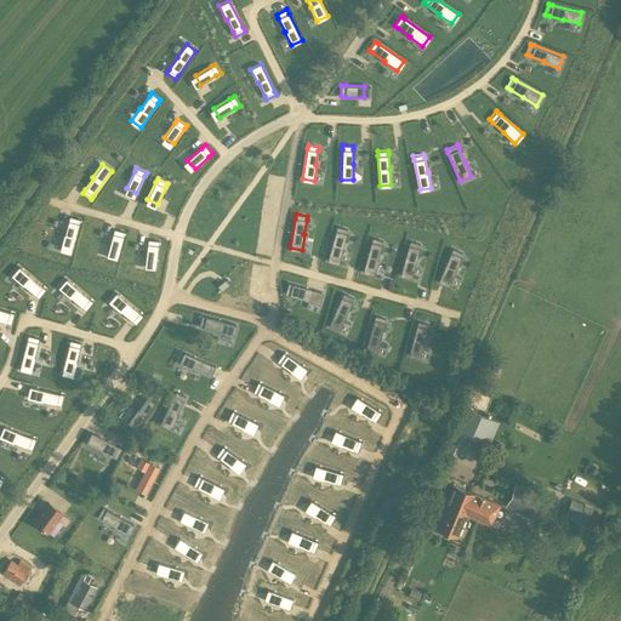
[(63,234),(60,250),(72,254),(79,223),(80,220),(69,217),(68,221),(64,235),(63,234)]
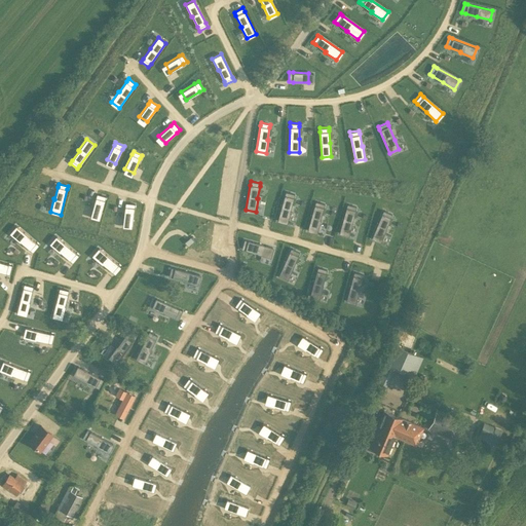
[(285,195),(277,220),(287,222),(291,210),(290,210),(294,197),(295,194),(286,191),(285,195)]
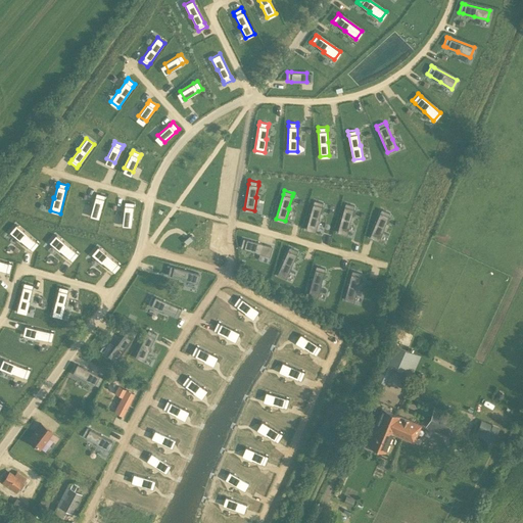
[(95,196),(91,211),(100,214),(104,199),(105,195),(96,192),(95,196)]
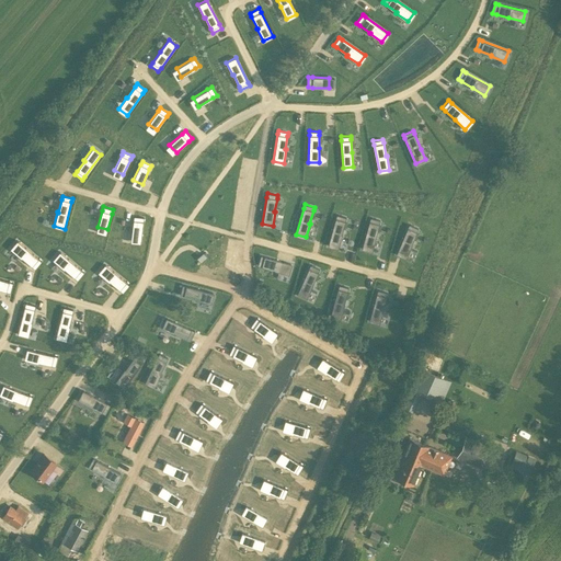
[(335,218),(328,244),(339,248),(342,235),(345,221),(346,218),(336,215),(335,218)]
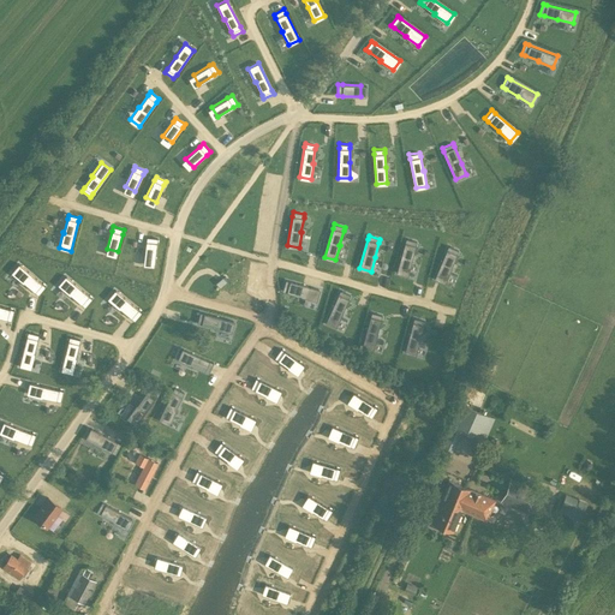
[(145,242),(143,260),(155,261),(157,243),(157,239),(147,237),(145,242)]
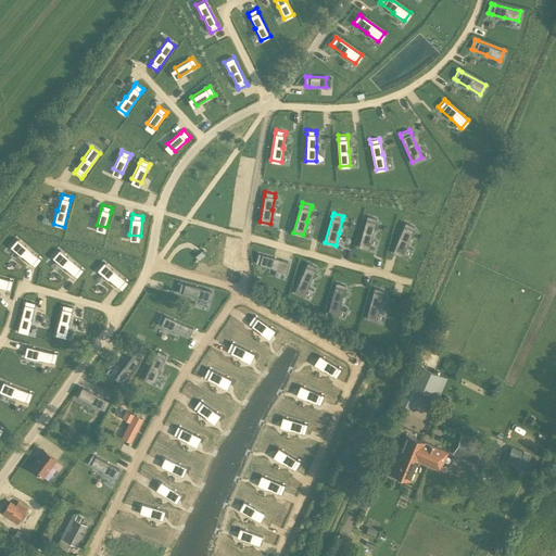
[(366,219),(358,245),(368,249),(373,236),(371,235),(376,223),(377,218),(367,216),(366,219)]
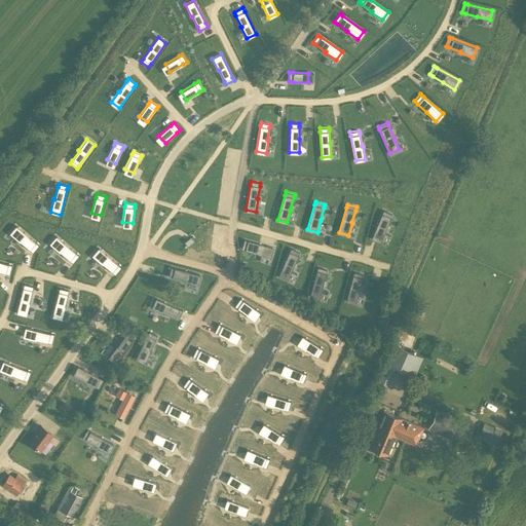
[(381,214),(372,237),(381,241),(386,229),(385,229),(390,218),(391,214),(383,211),(381,214)]
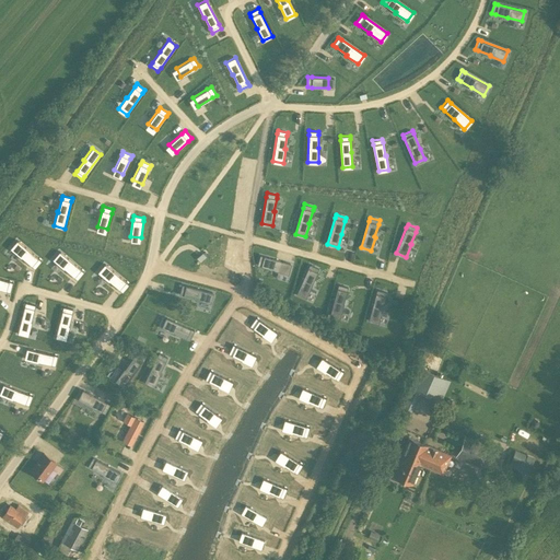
[(16,241),(10,248),(21,258),(21,257),(34,269),(41,261),(16,241)]
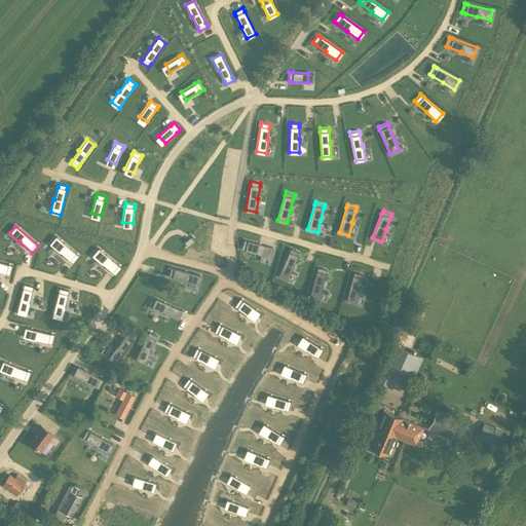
[(55,236),(49,245),(60,253),(72,263),(78,256),(55,236)]
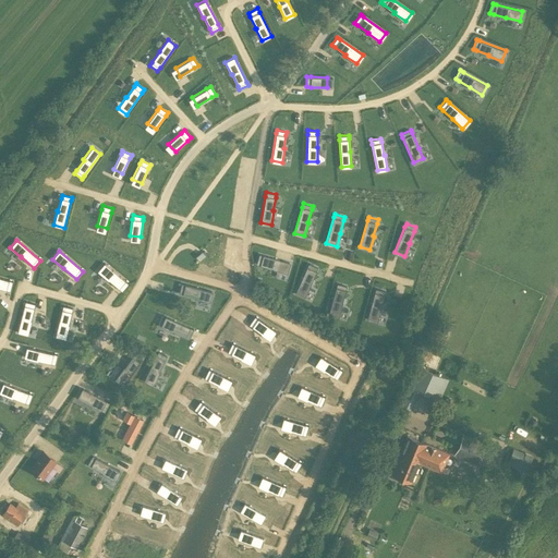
[(258,254),(256,264),(259,265),(273,268),(273,269),(286,273),(289,263),(263,255),(258,254)]
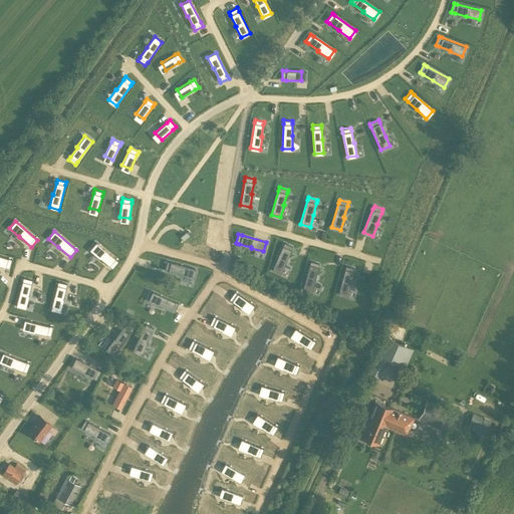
[(282,246),(272,268),(281,273),(286,261),(291,250),(292,247),(284,243),(282,246)]
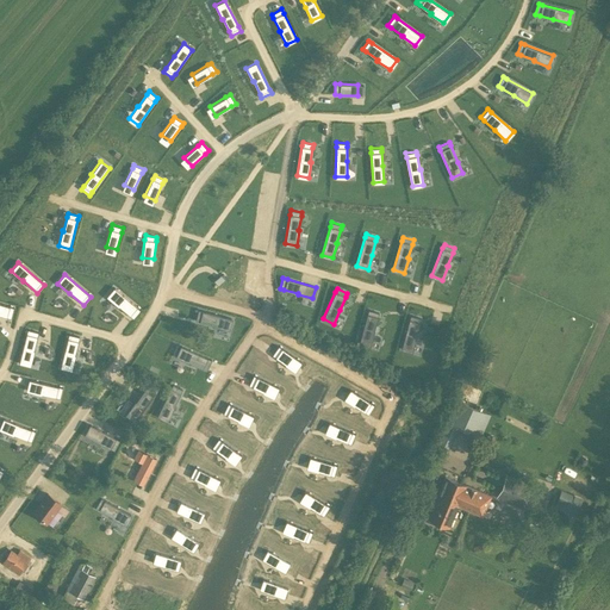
[(116,290),(107,298),(119,309),(120,307),(135,319),(142,312),(116,290)]
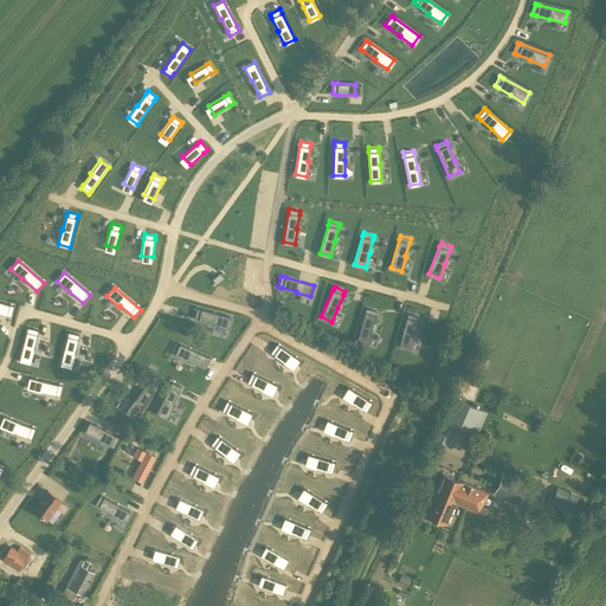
[(0,301),(0,311),(12,316),(14,305),(0,301)]
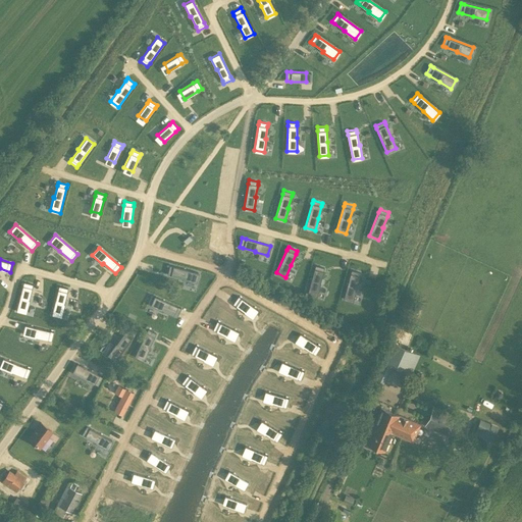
[(170,265),(167,274),(180,277),(180,278),(194,281),(196,272),(170,265)]
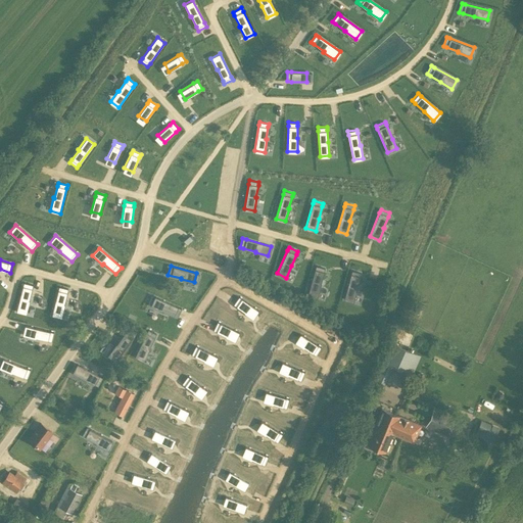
[(315,269),(307,293),(318,296),(321,284),(324,272),(325,269),(316,266),(315,269)]
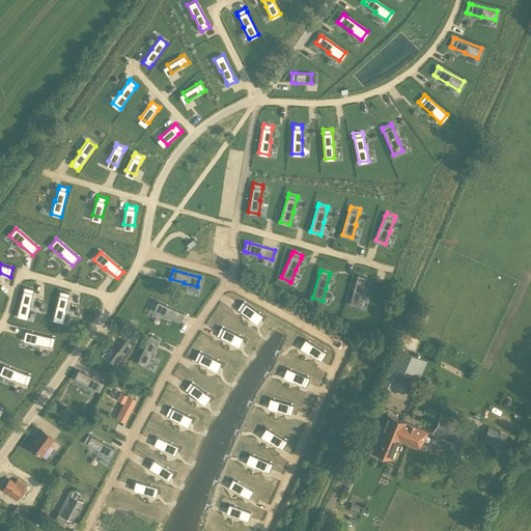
[(356,278),(350,303),(359,306),(363,292),(362,292),(365,280),(366,277),(357,275),(356,278)]
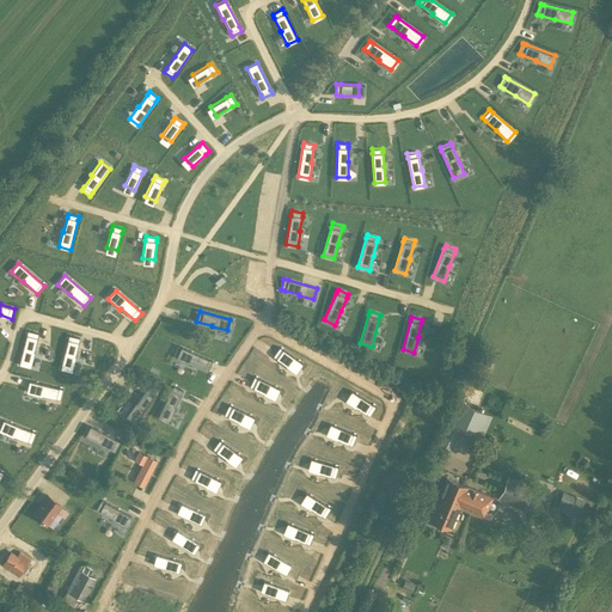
[(175,323),(164,340),(178,349),(189,334),(175,323)]
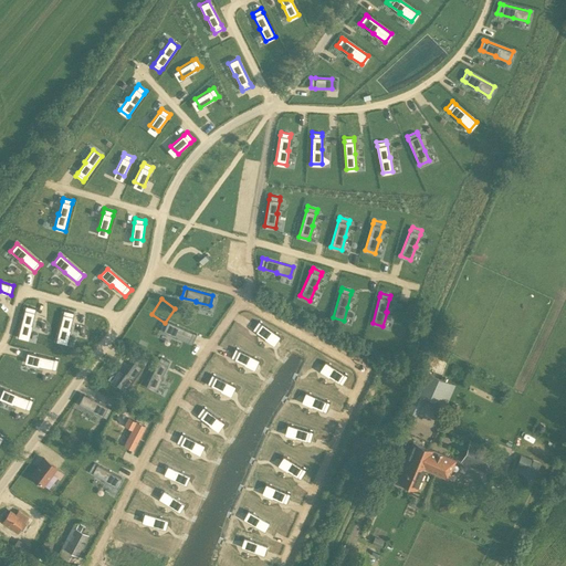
[(24,306),(17,337),(27,339),(30,325),(34,308),(24,306)]
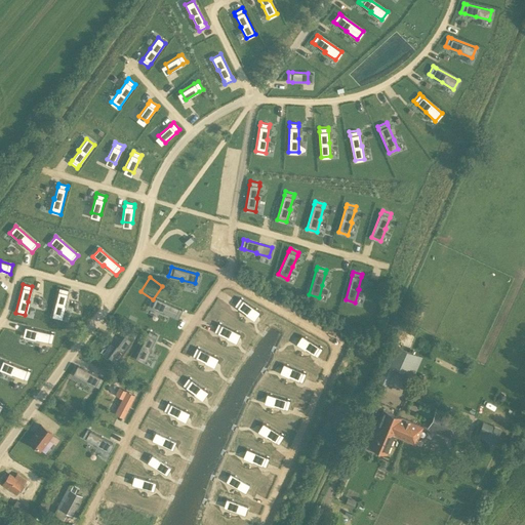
[(182,299),(193,304),(195,297),(200,300),(204,292),(188,285),(182,299)]
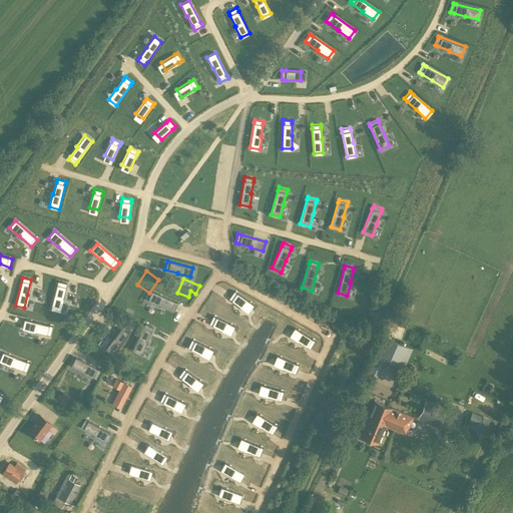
[(57,282),(49,310),(59,312),(62,299),(61,299),(65,284),(57,282)]
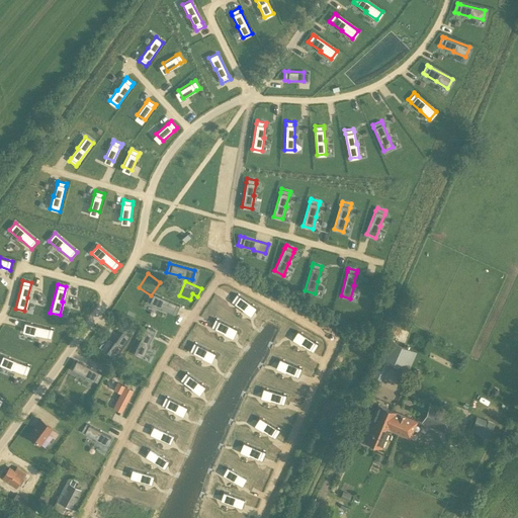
[(154,293),(150,303),(176,315),(180,306),(154,293)]
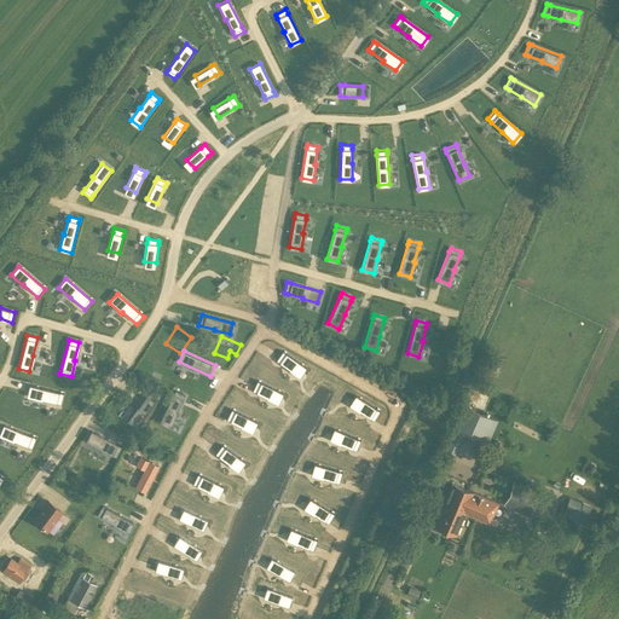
[(299,377),(306,368),(282,351),(276,359),(289,369),(289,370),(299,377)]
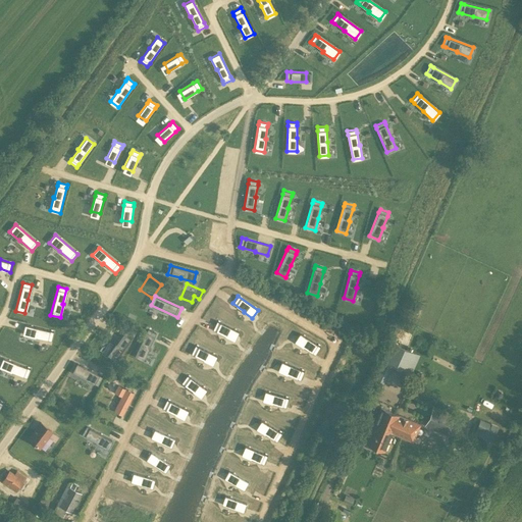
[(235,341),(239,331),(216,321),(213,329),(225,335),(224,335),(235,341)]
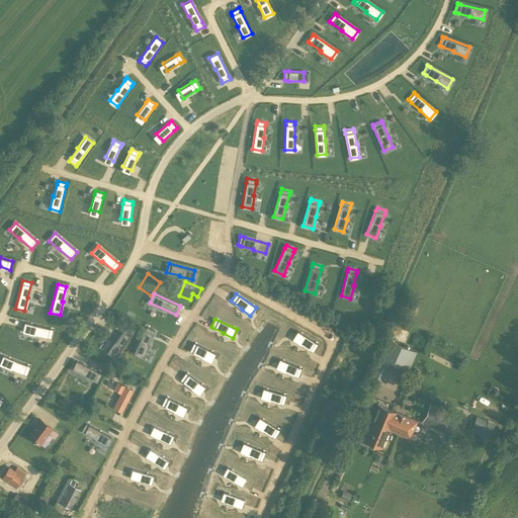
[(27,323),(25,333),(38,336),(38,335),(54,339),(56,330),(27,323)]
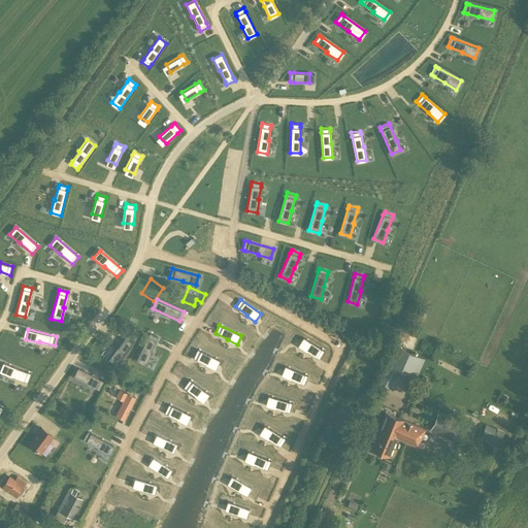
[(150,333),(137,357),(146,362),(153,350),(159,337),(150,333)]
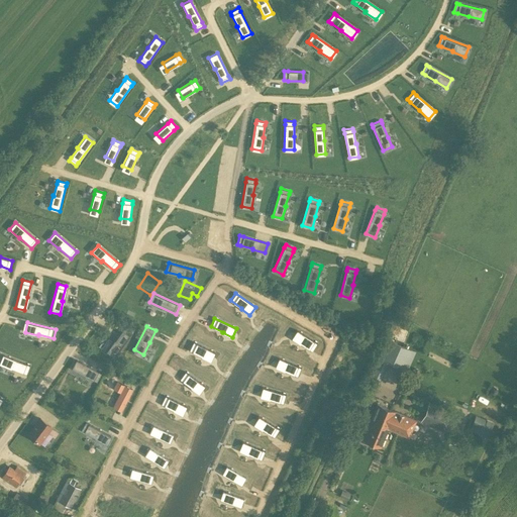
[(115,338),(108,349),(116,354),(131,333),(124,328),(116,339),(115,338)]
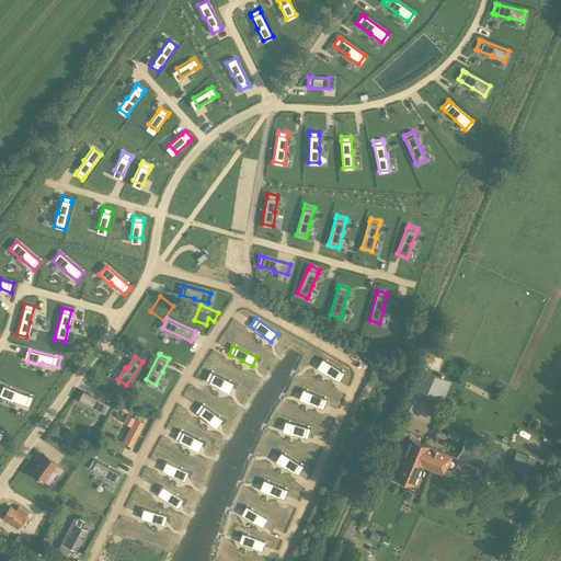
[(344,373),(321,358),(316,367),(325,373),(339,380),(344,373)]
